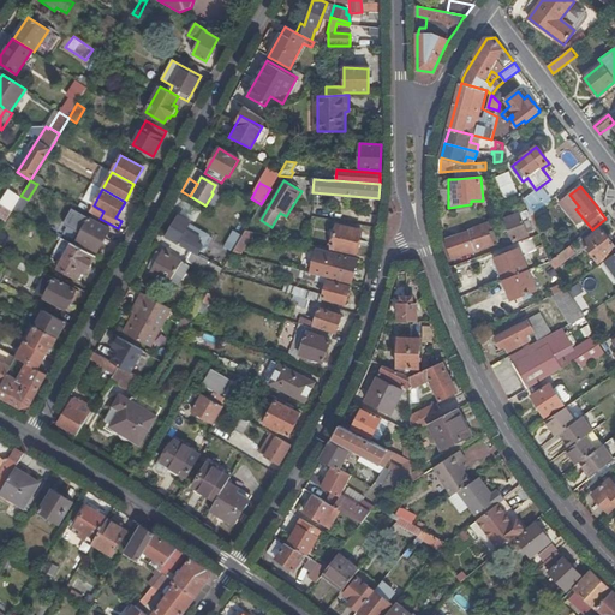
[(536,213),(547,204),(542,198),(529,208),(532,216),(536,213)]
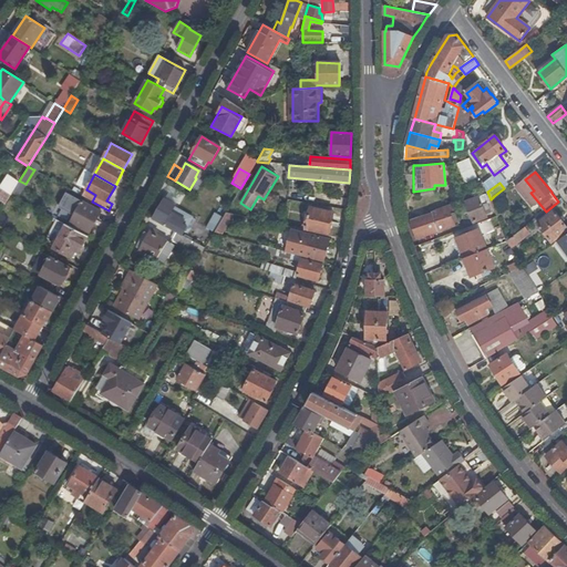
[(0,200),(6,204),(11,195),(0,187),(0,200)]
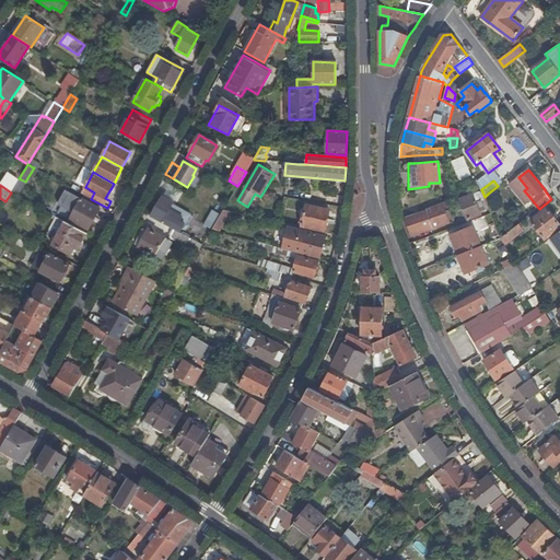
[(482,200),(483,200),(480,191),(462,199),(469,219),(481,214),(479,208),(485,206),(482,200)]
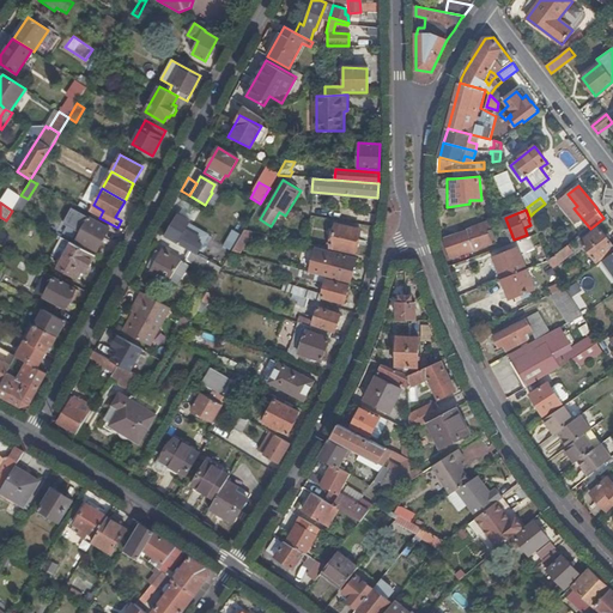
[(178,216),(165,237),(187,249),(198,231),(187,225),(189,222),(178,216)]
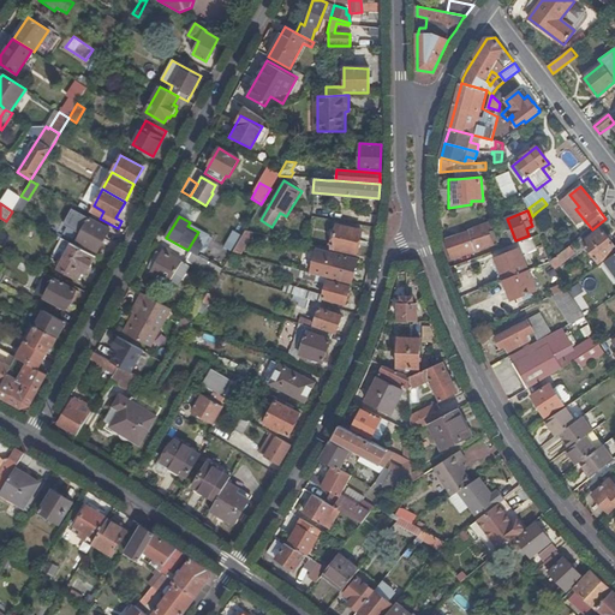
[(90,219),(77,240),(97,252),(109,230),(90,219)]
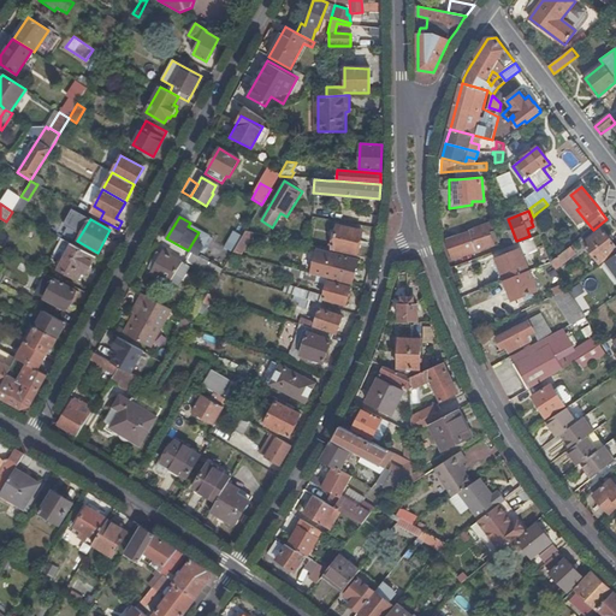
[(475,227),(448,237),(448,240),(454,256),(455,258),(496,244),(490,229),(495,227),(493,224),(493,223),(492,221),(475,227)]
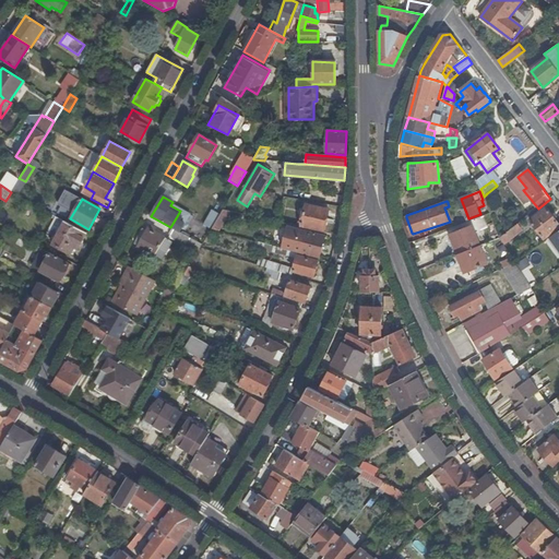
[(217,218),(222,211),(210,204),(205,211),(217,218)]
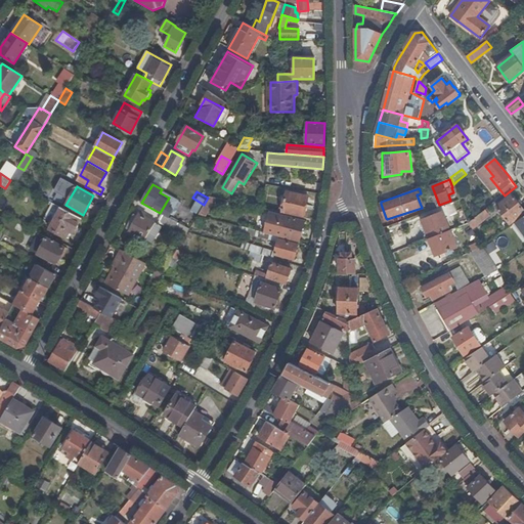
[(287,191),(281,212),(303,217),(308,197),(287,191)]
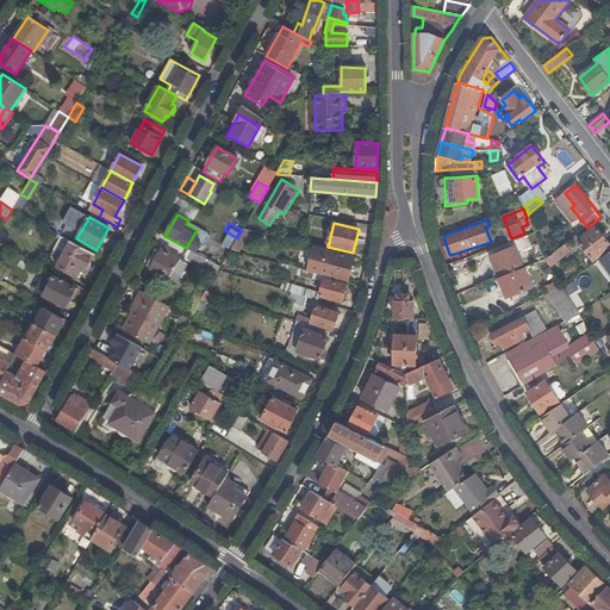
[(2,224),(0,228),(0,236),(5,240),(11,230),(2,224)]
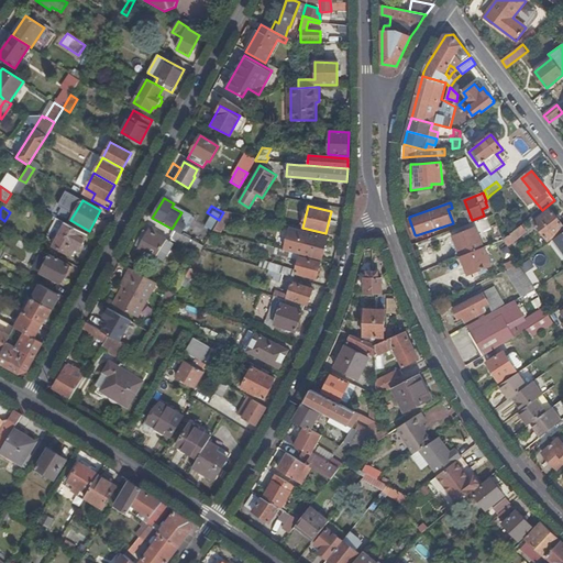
[(549,240),(562,229),(562,224),(551,209),(534,222),(549,240)]
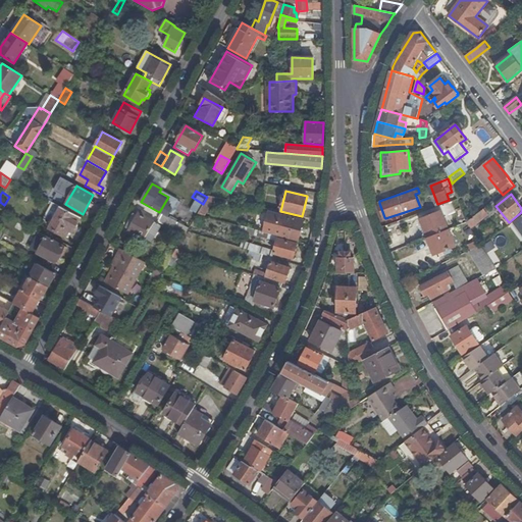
[(203,204),(197,213),(203,215),(215,197),(208,196),(207,197),(203,204)]
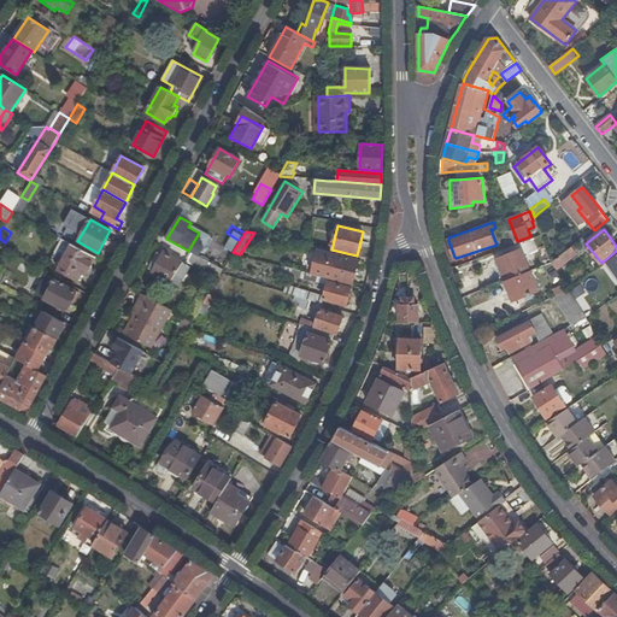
[(188,251),(192,253),(197,256),(206,238),(199,233),(188,251)]
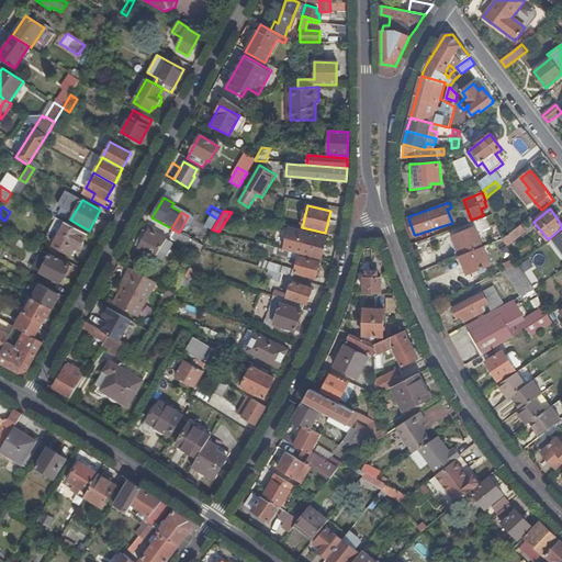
[(87,235),(66,224),(55,245),(71,255),(76,248),(78,250),(87,235)]
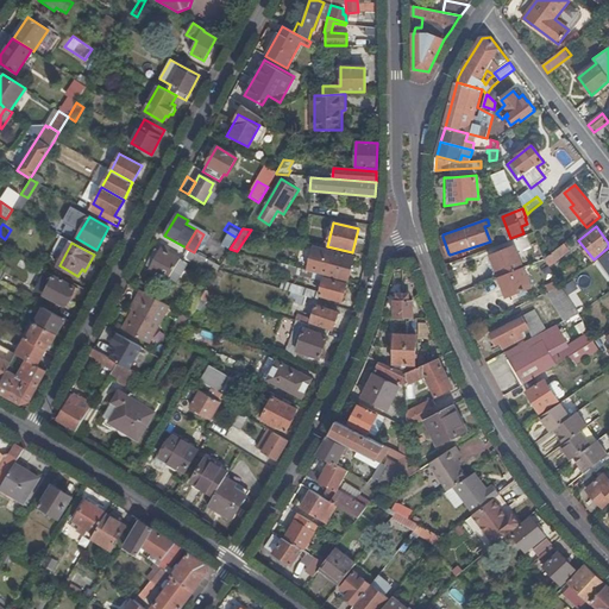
[(567,243),(545,259),(550,267),(570,251),(567,248),(570,245),(567,243)]
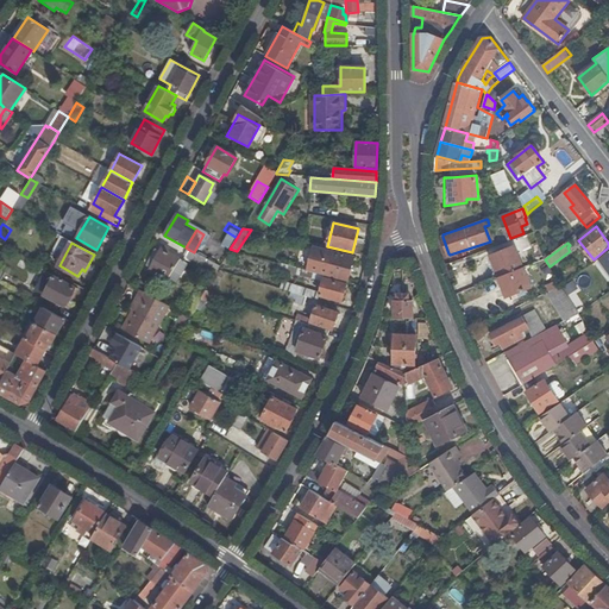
[(162,246),(149,271),(168,281),(179,259),(165,252),(168,249),(162,246)]
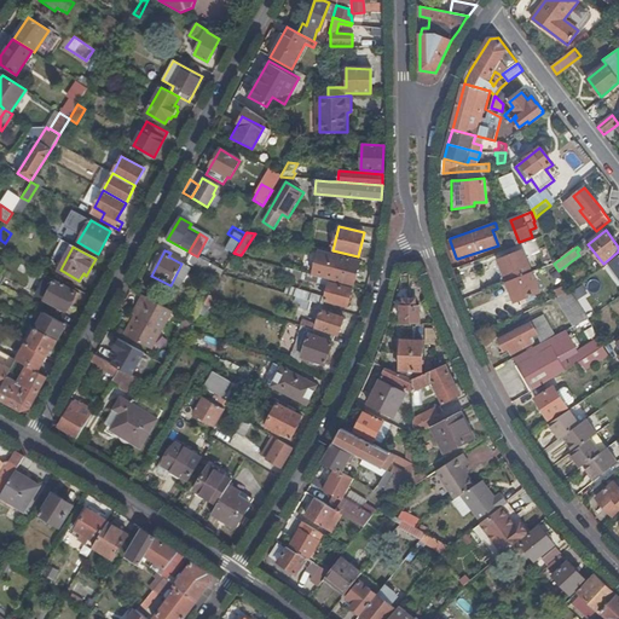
[(499,260),(508,282),(532,272),(525,252),(516,254),(512,256),(499,260)]
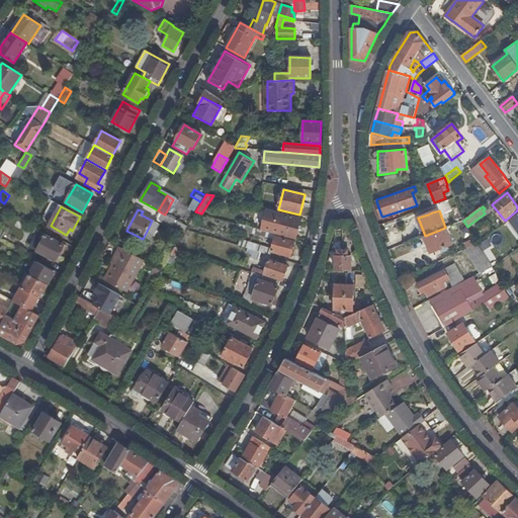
[(172,228),(173,226),(176,221),(165,214),(161,212),(158,218),(165,222),(164,224),(172,228)]
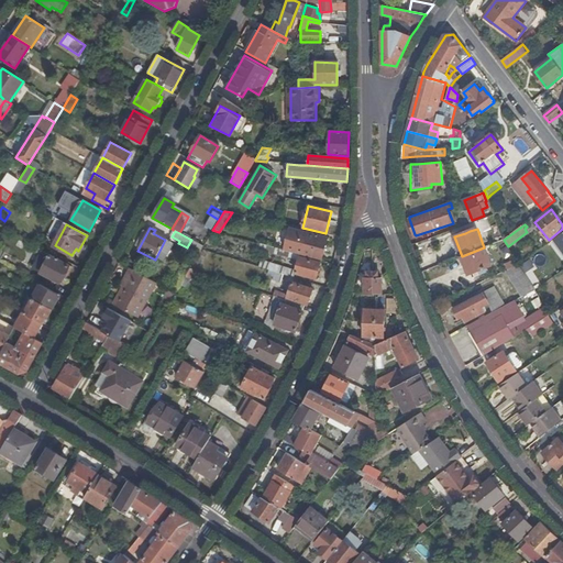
[(300,255),(302,255),(302,254),(321,260),(327,238),(308,233),(306,241),(297,239),(294,253),(300,255)]
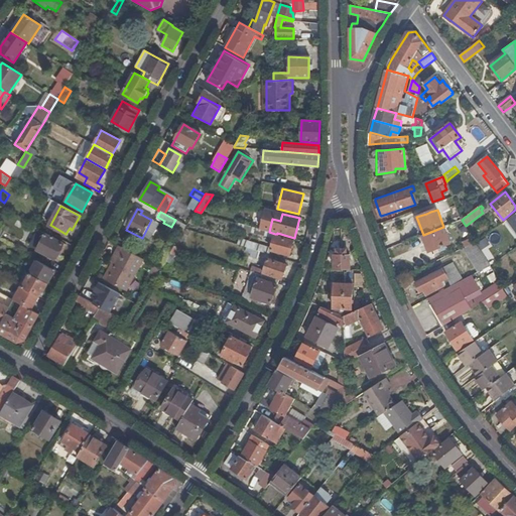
[(172,225),(182,231),(184,229),(186,226),(175,220),(172,225)]
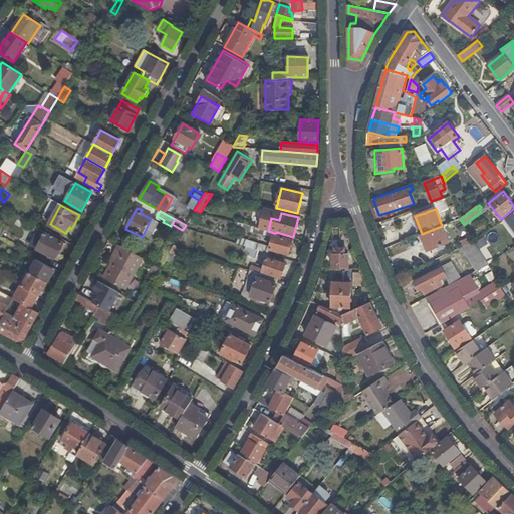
[(268,231),(238,222),(236,227),(272,237),(269,247),(238,238),(236,243),(268,253),(269,249),(288,254),(292,240),(273,235),(274,233),(268,231)]
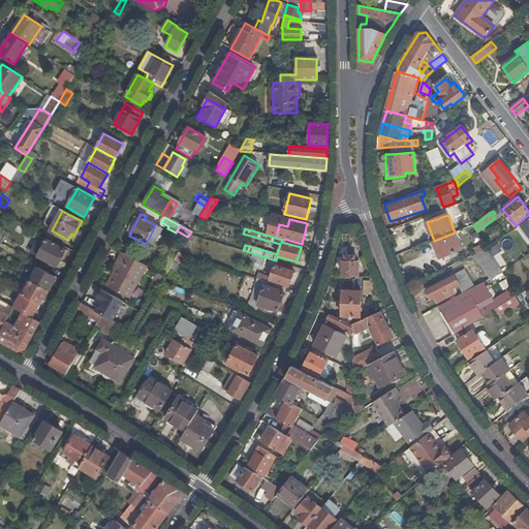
[(455,232),(434,241),(441,258),(463,250),(456,232),(455,232)]
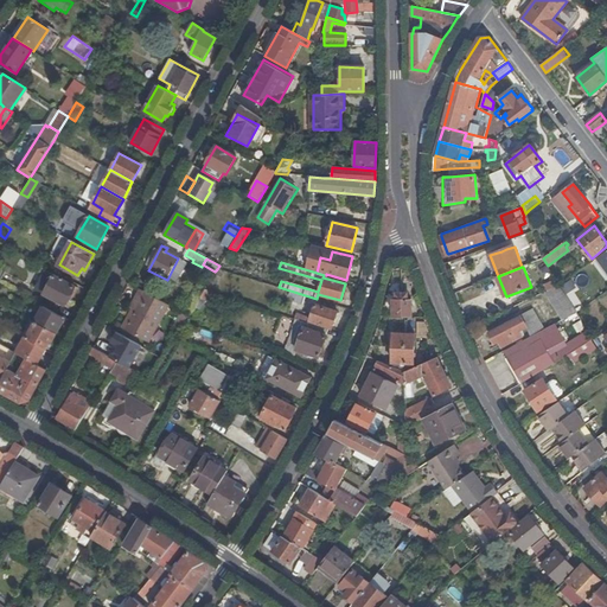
[(48,273),(38,291),(65,306),(75,287),(48,273)]
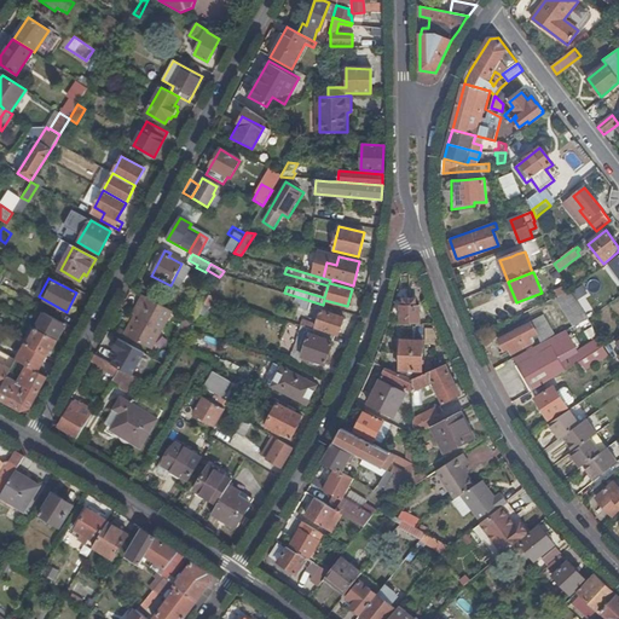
[(478,284),(462,289),(466,299),(480,293),(478,284)]
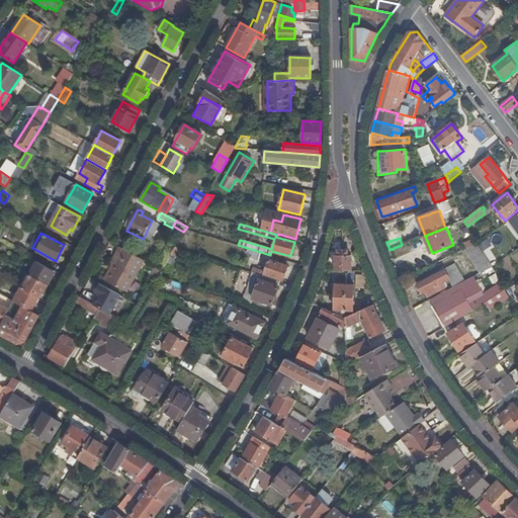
[(493,267),(479,244),(466,250),(482,273),(493,267)]
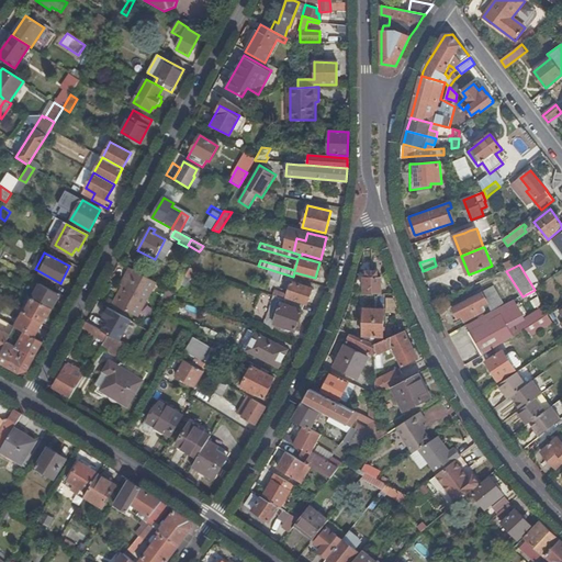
[(154,281),(128,268),(119,285),(124,288),(115,305),(135,315),(154,281)]
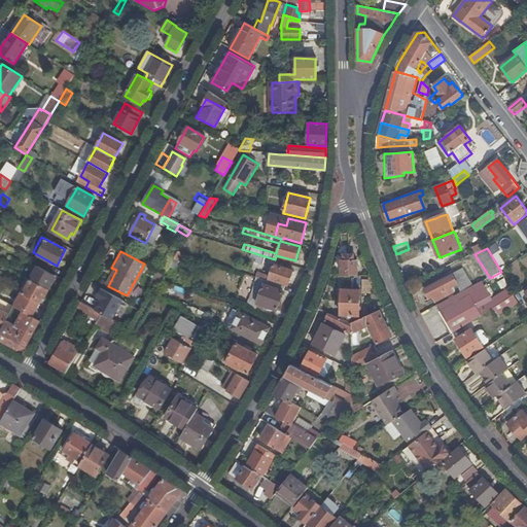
[(178,251),(173,258),(178,261),(183,252),(178,251)]
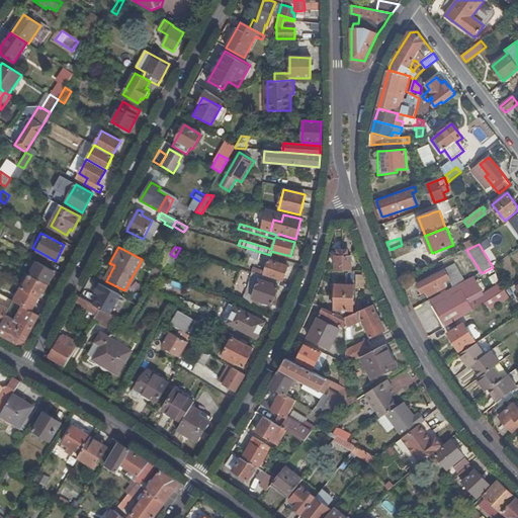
[(257,260),(260,252),(247,248),(245,253),(251,255),(250,258),(257,260)]
